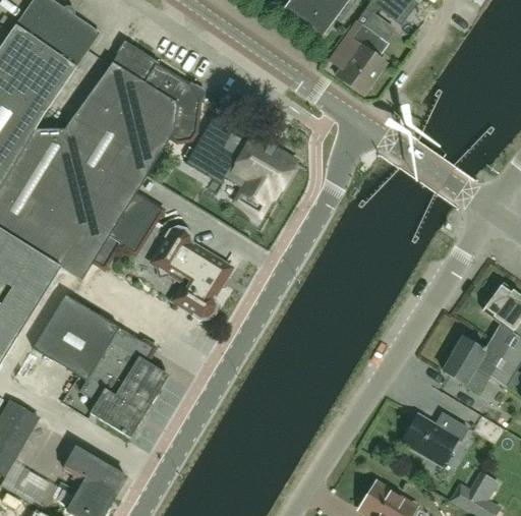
[(46,108),(44,107),(57,89),(56,88),(97,30),(54,0),(33,0),(0,47),(0,184),(36,126),(46,108)]
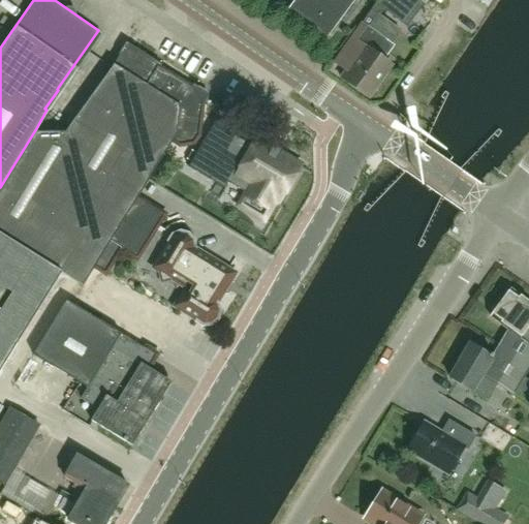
[(292,0),(286,8),(327,36),(341,16),(346,19),(360,0),(292,0)]
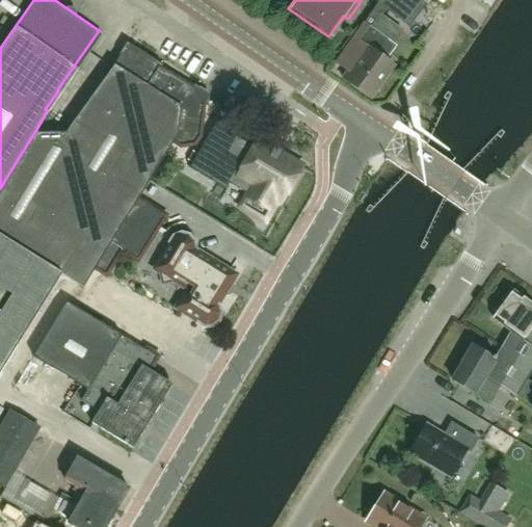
[(380,0),(394,10),(402,0),(380,0)]
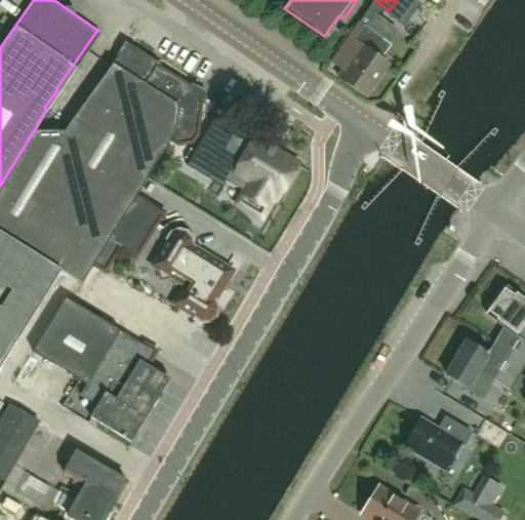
[(392,31),(397,20),(370,8),(365,20),(392,31)]
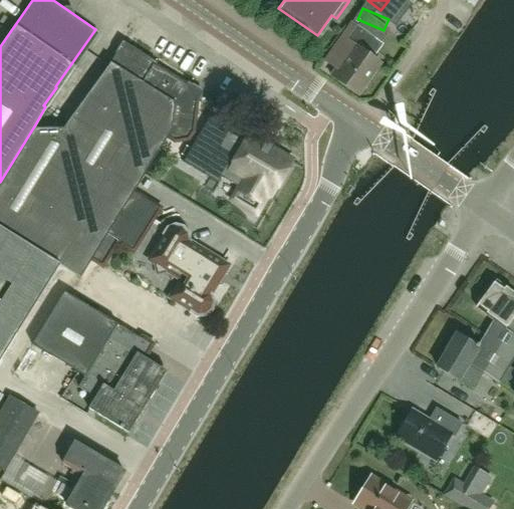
[(357,90),(379,59),(368,52),(377,38),(356,24),(346,38),(351,41),(349,45),(339,39),(327,57),(336,64),(331,71),(357,90)]
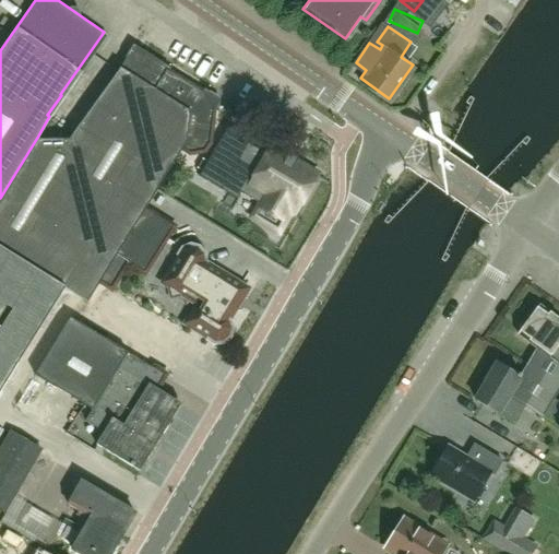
[(38,136),(0,198),(0,244),(87,298),(117,251),(145,269),(174,223),(173,223),(158,244),(132,227),(145,205),(181,148),(189,152),(204,149),(211,141),(216,98),(173,71),(132,46),(120,65),(69,136),(38,136)]
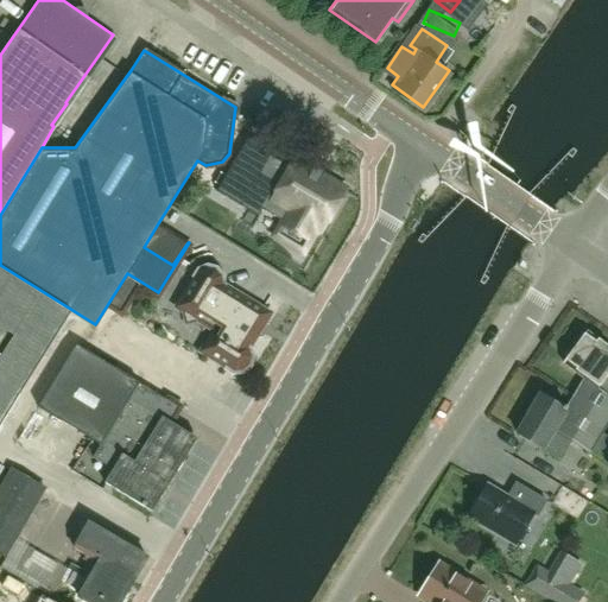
[(314,163),(298,153),(274,191),(253,178),(248,187),(242,184),(236,194),(259,208),(264,201),(284,214),(276,228),(304,245),(318,221),(322,223),(347,183),(324,170),(327,165),(316,159),(314,163)]
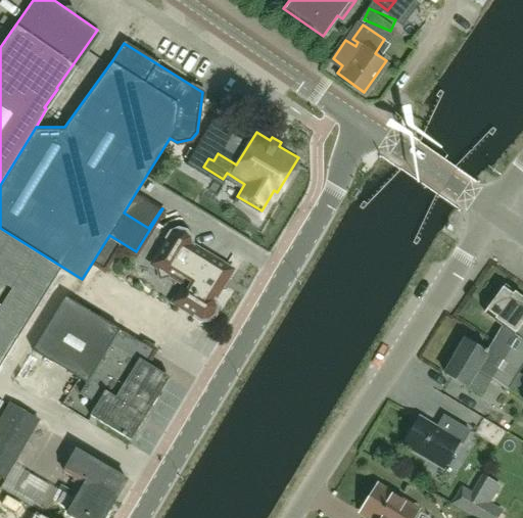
[(155,254),(158,266),(160,276),(171,274),(183,282),(172,299),(192,313),(191,315),(199,320),(208,319),(216,313),(219,303),(215,295),(232,267),(194,243),(193,234),(187,227),(178,224),(170,228),(164,236),(165,237),(155,254)]
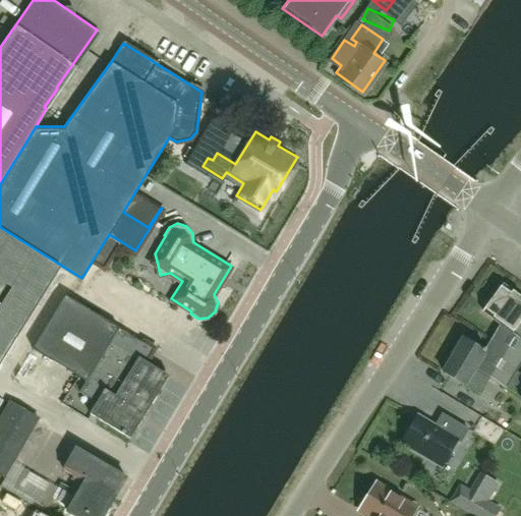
[(501,321),(493,335),(520,352),(520,294),(503,281),(483,308),(501,321)]
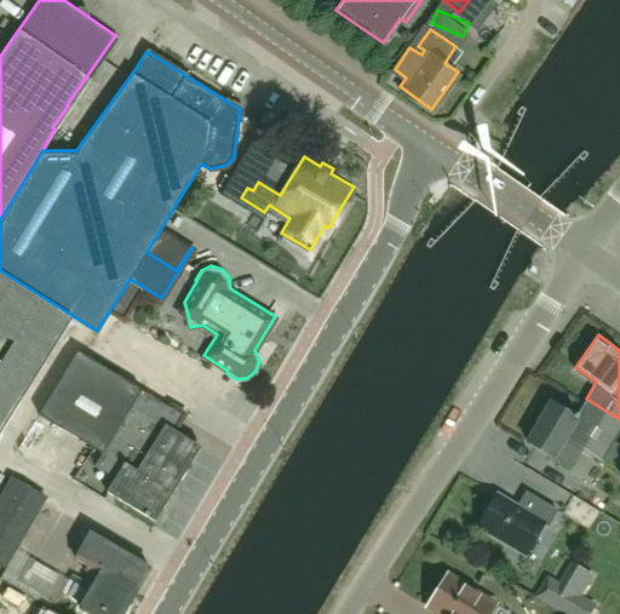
[(170,406),(170,405),(76,350),(38,412),(101,451),(93,463),(114,475),(105,488),(154,518),(172,491),(171,489),(199,445),(176,430),(171,426),(173,423),(173,418),(173,408),(170,406)]
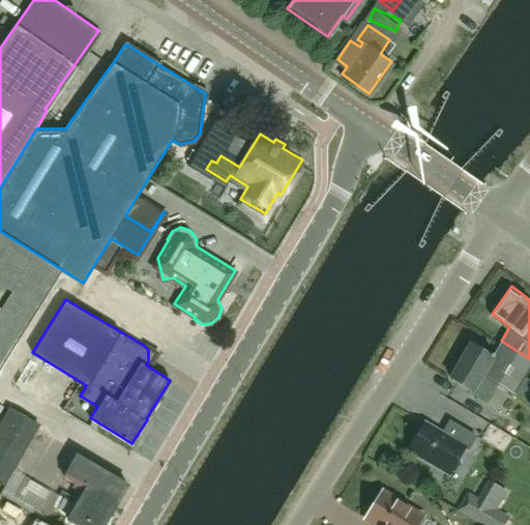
[(529,363),(529,358),(501,341),(492,352),(470,340),(468,343),(466,341),(459,353),(461,355),(449,374),(475,388),(484,373),(513,390),(529,363)]
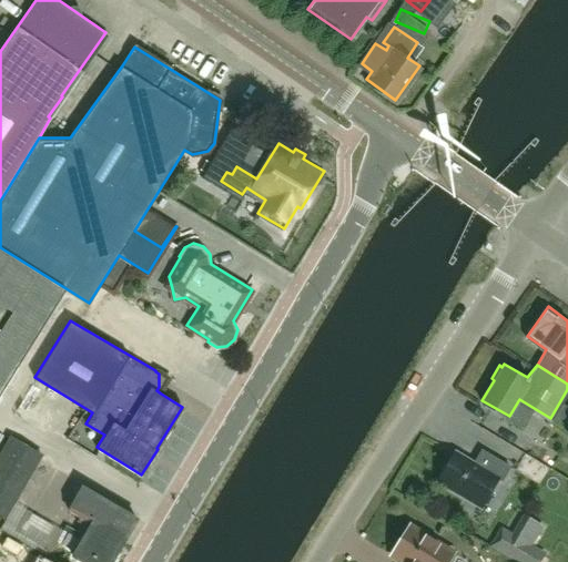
[(46,453),(10,433),(0,451),(0,511),(9,517),(46,453)]
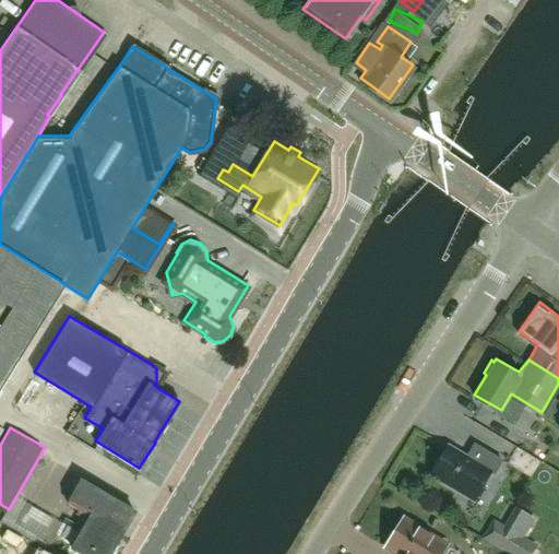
[(447,445),(443,444),(436,456),(439,458),(431,471),(474,497),(490,469),(494,471),(501,457),(482,446),(474,459),(448,443),(447,445)]
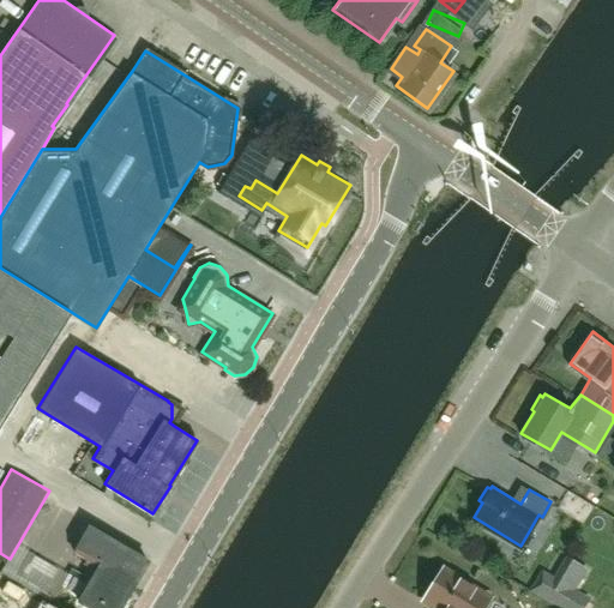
[(89,566),(96,570),(78,600),(92,607),(119,607),(134,583),(131,581),(134,575),(136,576),(146,561),(148,561),(148,560),(89,525),(74,549),(86,557),(84,561),(90,565),(89,566)]
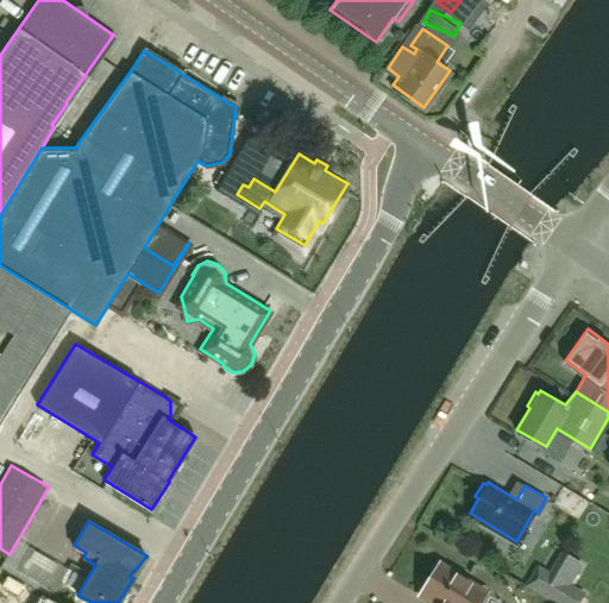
[(550,572),(538,565),(528,582),(564,602),(575,602),(583,591),(566,582),(579,560),(563,551),(550,572)]
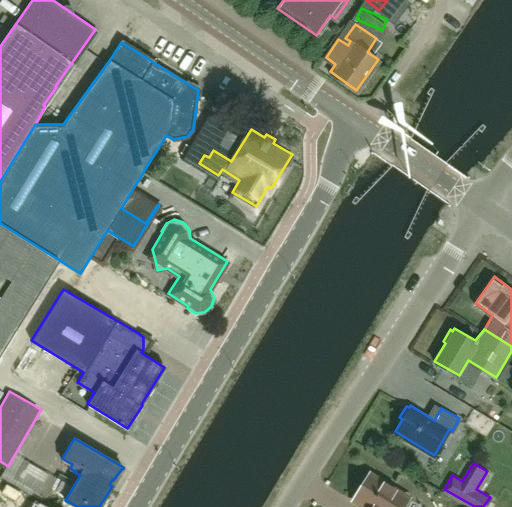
[(370,472),(354,499),(367,506),(400,506),(408,494),(370,472)]
